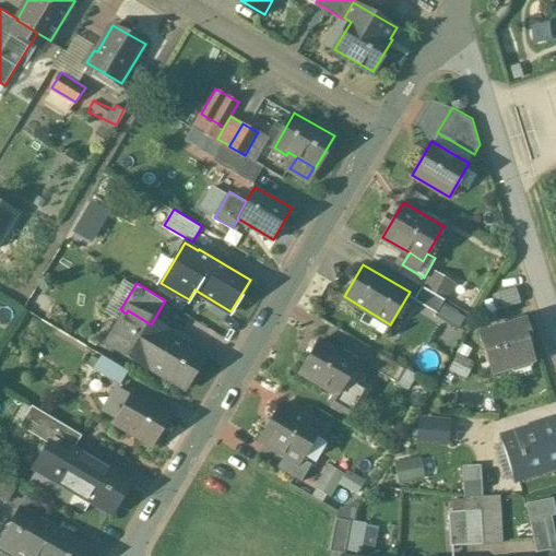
[(446,298),(423,285),(415,298),(438,311),(446,298)]
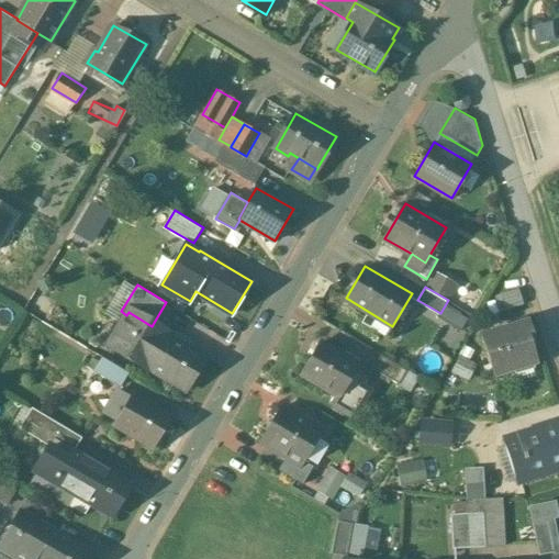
[(152,326),(129,312),(126,315),(109,345),(149,369),(149,368),(169,335),(168,335),(168,336),(152,326)]
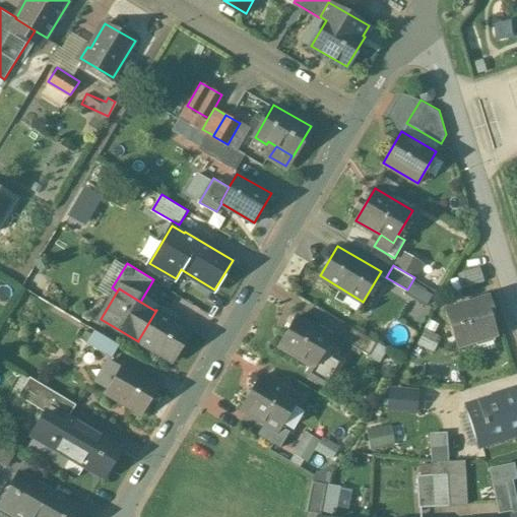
[(490,297),(447,310),(458,345),(497,333),(493,322),(497,320),(490,297)]
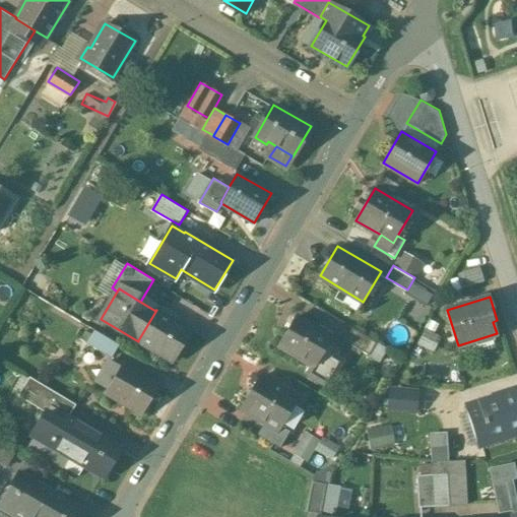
[(156,310),(138,340),(173,360),(190,330),(156,310)]
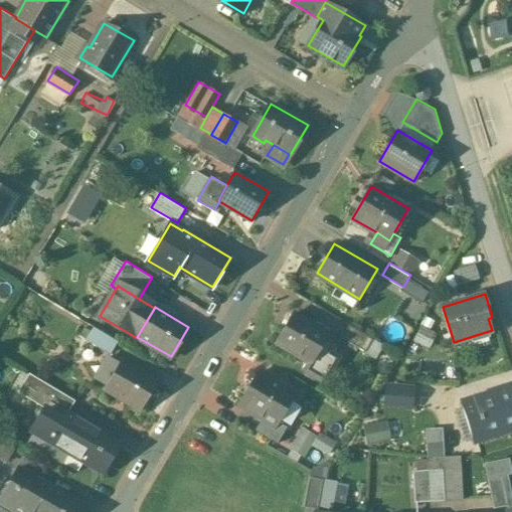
[(330,333),(294,312),(276,342),(310,363),(312,363),(322,347),(330,333)]
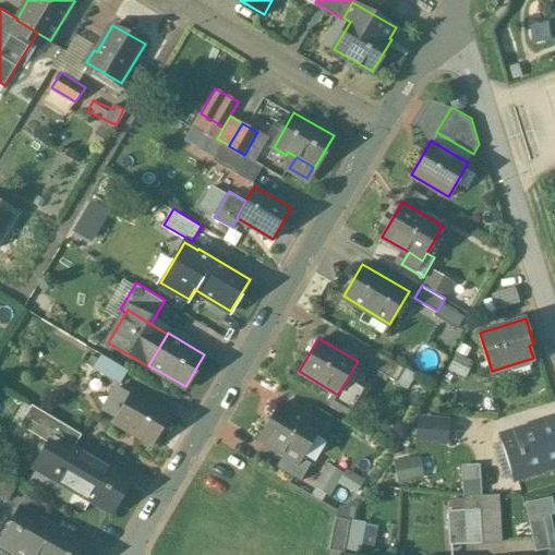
[(406,366),(379,351),(372,365),(398,381),(406,366)]
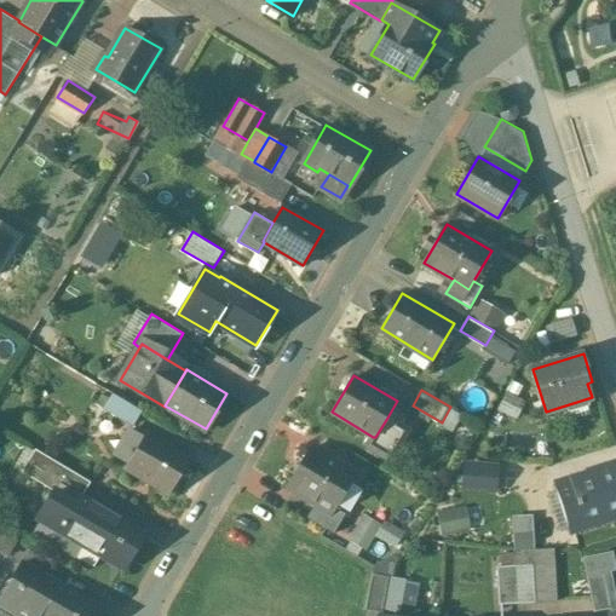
[(142,409),(116,393),(108,409),(132,424),(142,409)]
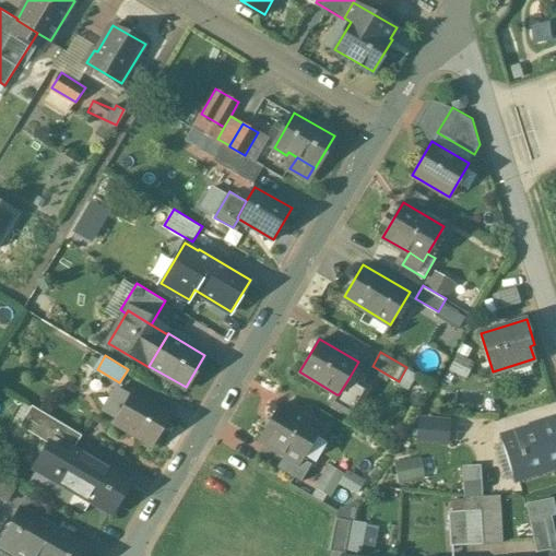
[(367,388),(350,377),(339,394),(336,394),(332,401),(353,413),(367,388)]
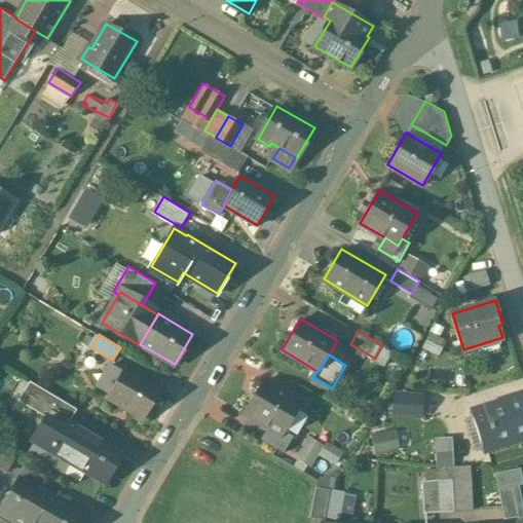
[(160,388),(125,368),(109,397),(143,417),(160,388)]
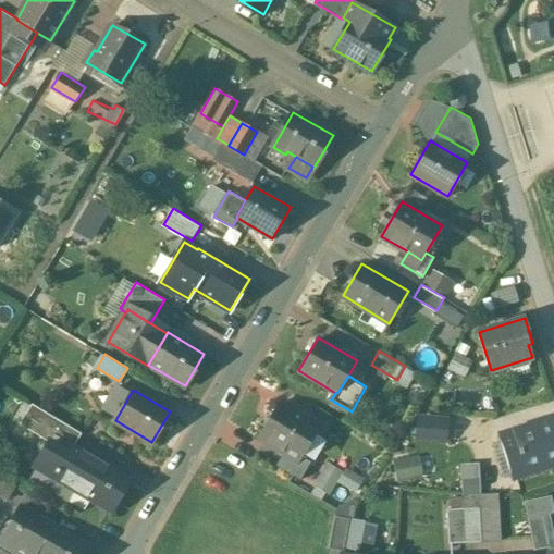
[(320,427),(280,402),(259,436),(285,453),(299,460),(302,456),(320,427)]
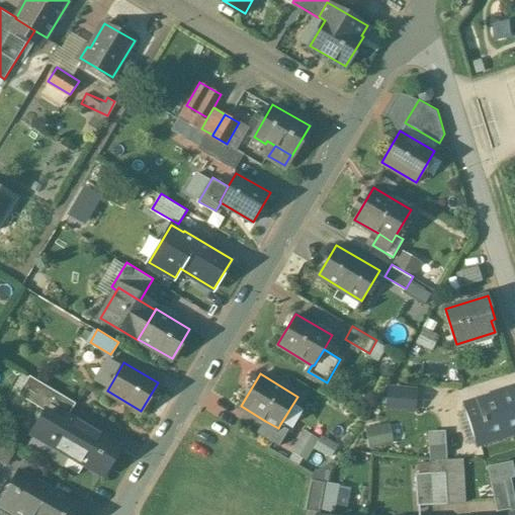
[(77,402),(30,374),(19,394),(47,410),(51,404),(69,415),(77,402)]
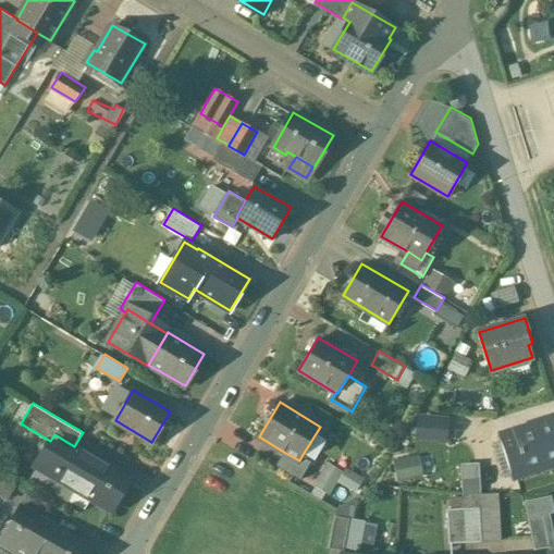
[(448,421),(419,418),(417,436),(447,439),(448,421)]
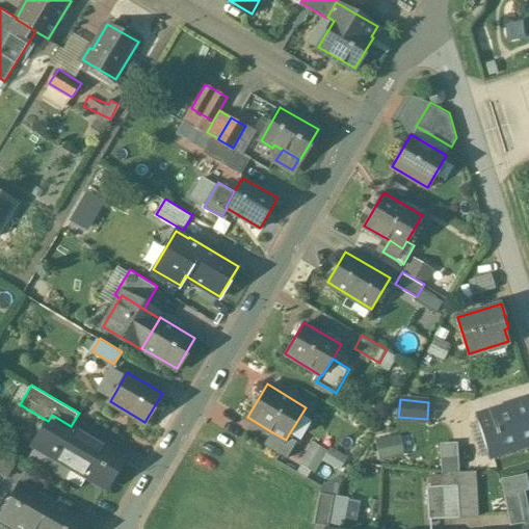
[(528,399),(478,415),(491,455),(520,446),(519,443),(528,440),(528,399)]
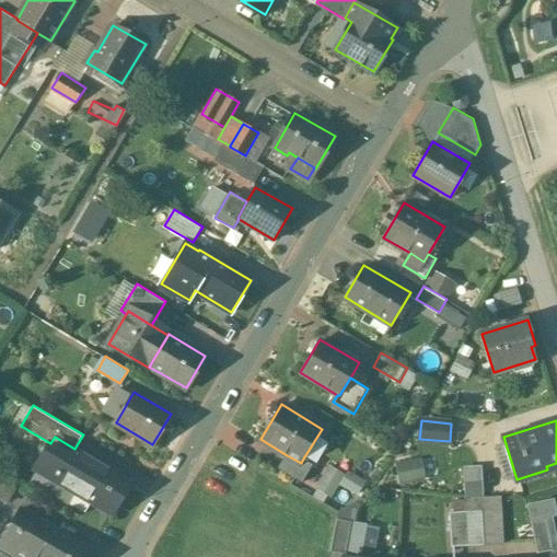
[(74,449),(55,437),(50,443),(39,463),(56,473),(55,474),(57,475),(48,490),(69,503),(76,491),(112,513),(131,482),(93,460),(93,459),(74,449)]
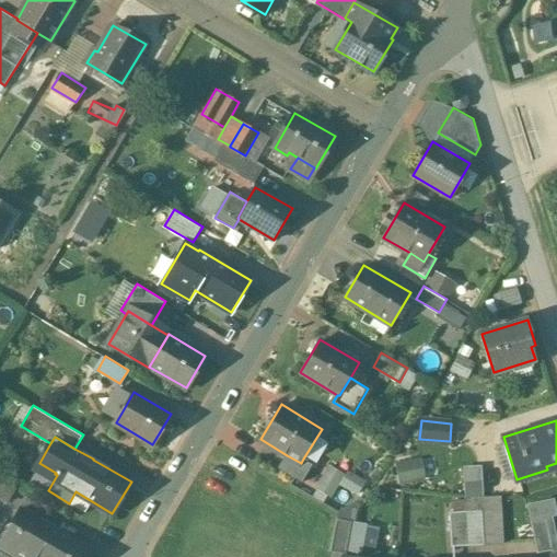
[(401,476),(439,472),(437,454),(398,459),(401,476)]
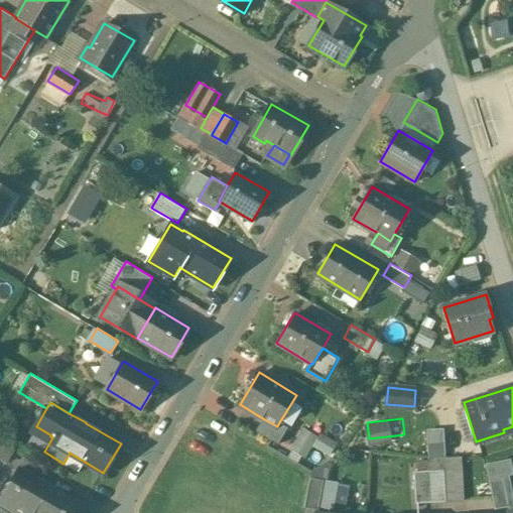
[(287,427),(279,422),(277,426),(264,419),(257,429),(278,442),(287,427)]
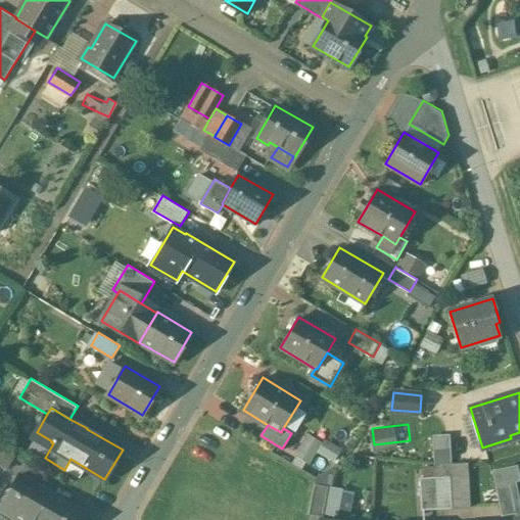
[(310,429),(297,453),(329,469),(341,445),(310,429)]
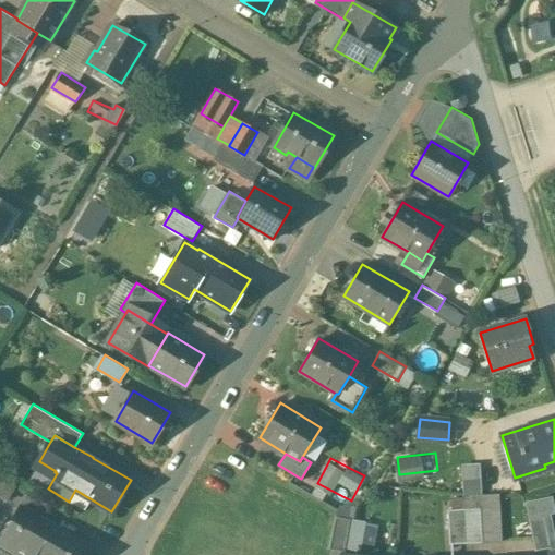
[(554,495),(527,501),(530,518),(546,515),(554,514),(554,495)]
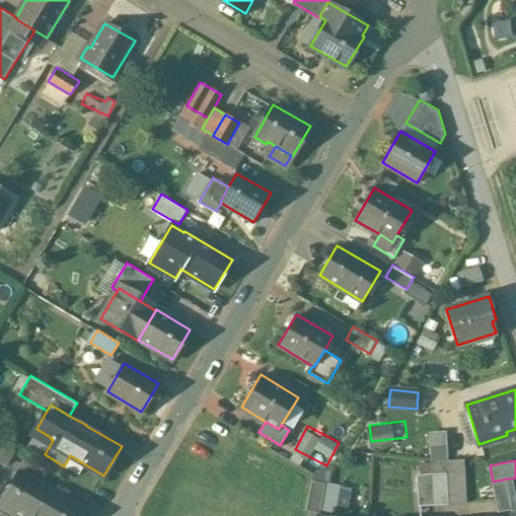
[(79,515),(84,508),(19,470),(0,503),(21,515),(79,515)]
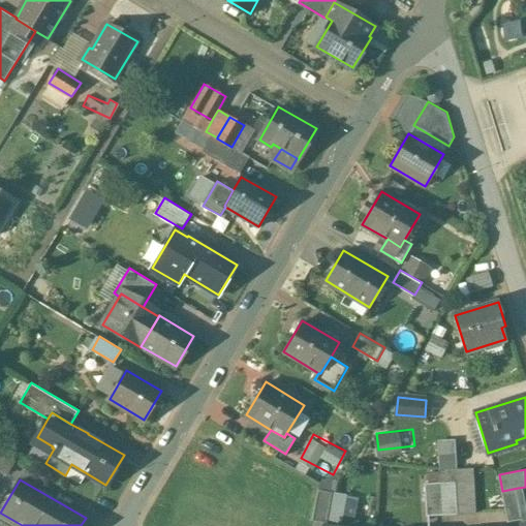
[(456,481),(440,482),(442,515),(458,514),(456,481)]
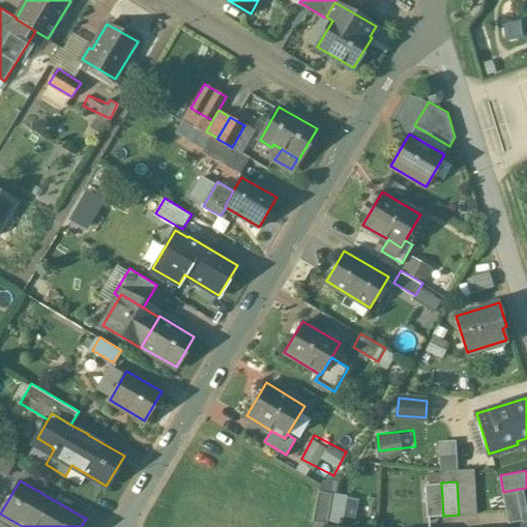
[(441,482),(426,484),(429,516),(443,516),(441,482)]
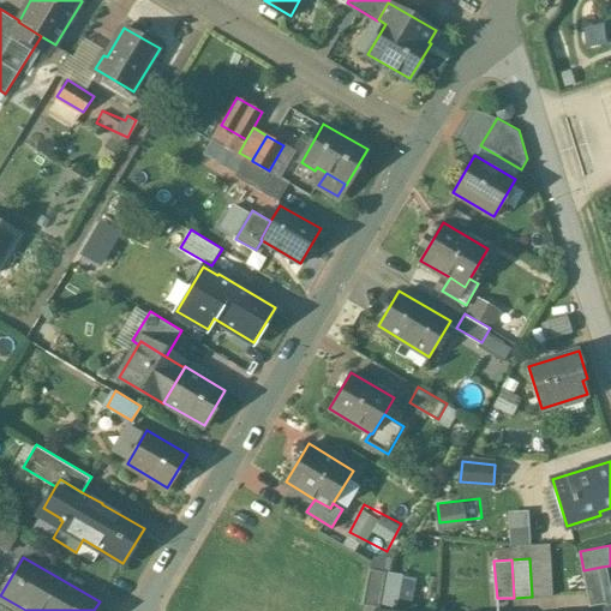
[(388,570),(371,567),(364,603),(381,606),(388,570)]
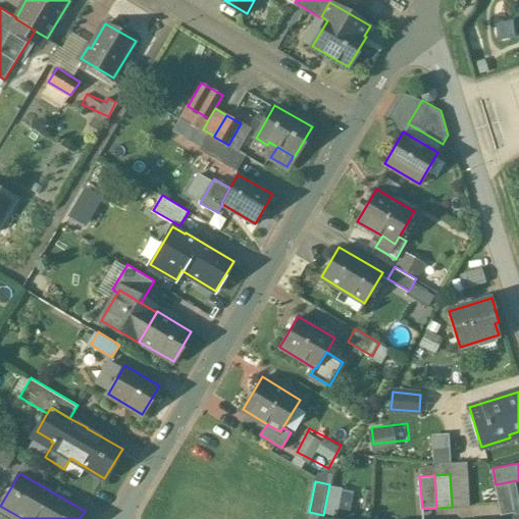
[(511,481),(496,484),(502,514),(517,511),(511,481)]
